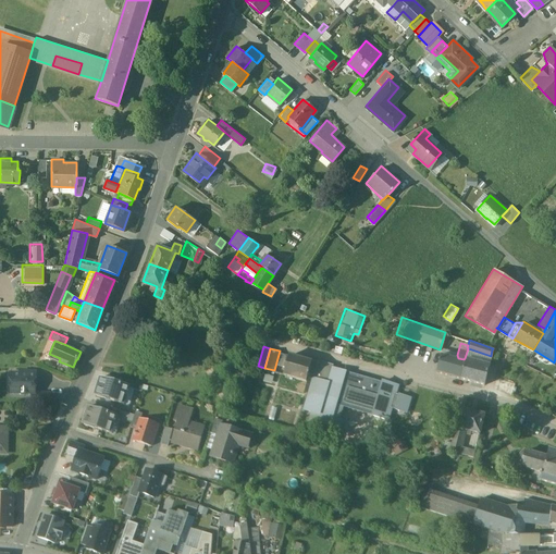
[(310,360),(288,354),(283,373),(305,380),(307,374),(311,360),(310,360)]
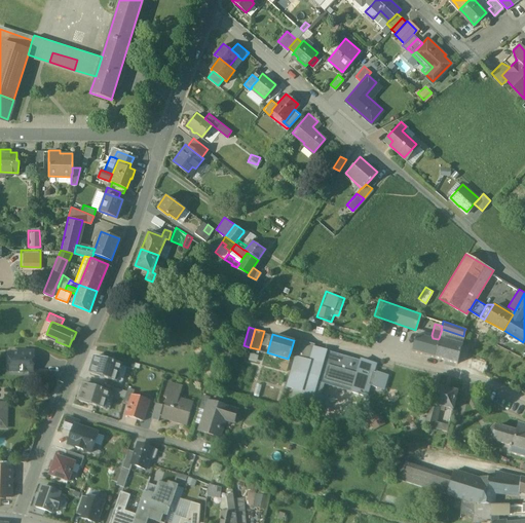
[(433,338),(416,334),(412,349),(457,361),(461,344),(439,338),(438,339),(433,338)]
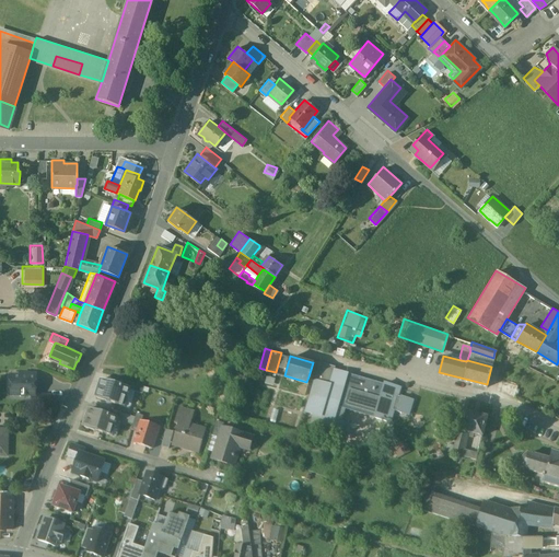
[(334,367),(313,360),(312,362),(313,362),(309,376),(314,379),(328,383),(333,368),(334,367)]
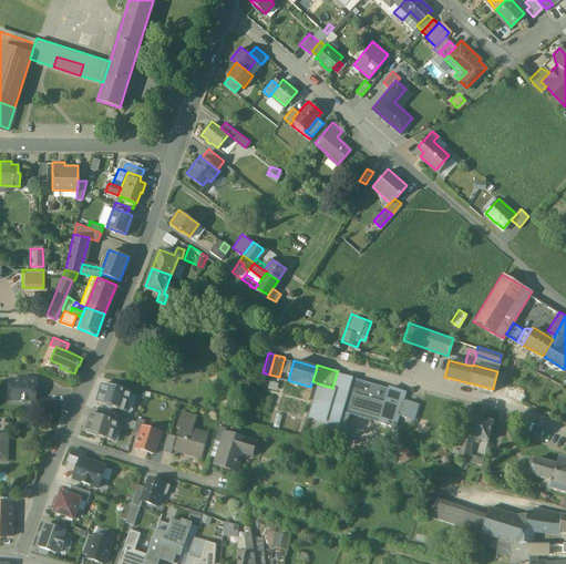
[(405,400),(401,399),(403,390),(389,386),(388,387),(350,376),(337,372),(332,388),(318,383),(315,396),(309,416),(316,418),(314,426),(333,432),(332,434),(343,437),(347,426),(341,423),(345,411),(349,412),(350,408),(380,418),(379,421),(393,424),(397,413),(401,414),(412,418),(415,402),(405,400)]
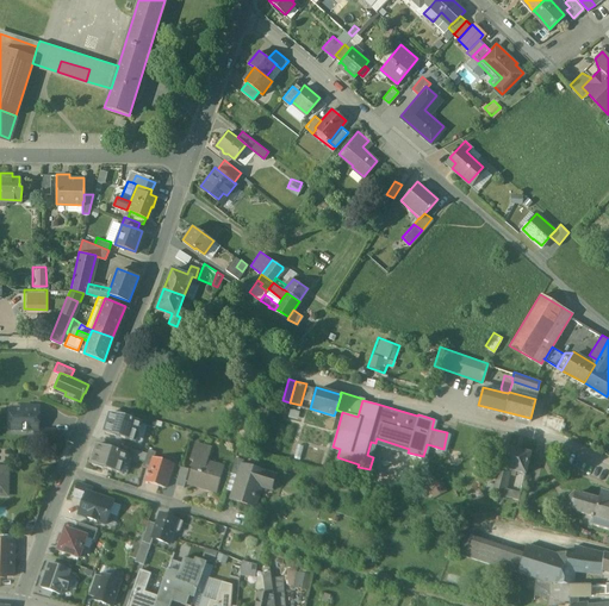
[(23,406),(13,406),(13,428),(23,428),(23,429),(29,429),(33,429),(37,429),(38,428),(38,414),(41,414),(41,407),(38,407),(38,405),(23,405),(23,406)]
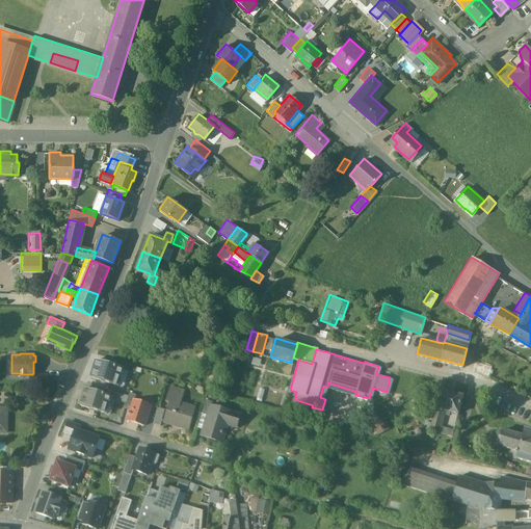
[(112,365),(95,359),(93,367),(94,369),(91,376),(115,384),(118,376),(121,376),(123,368),(112,365)]
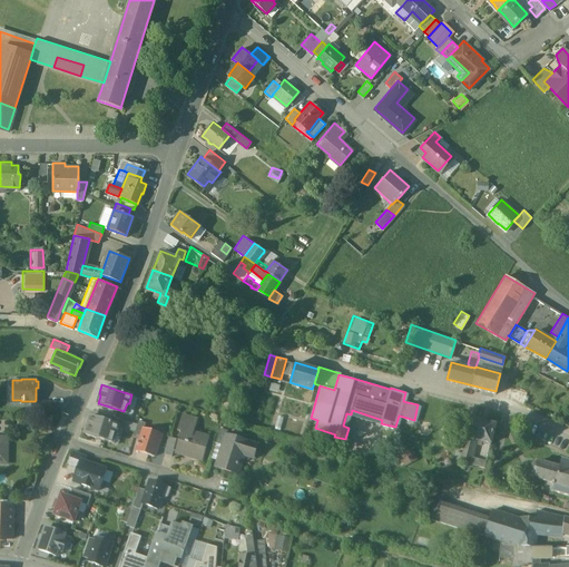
[(137,389),(123,384),(120,391),(131,394),(135,396),(137,389)]
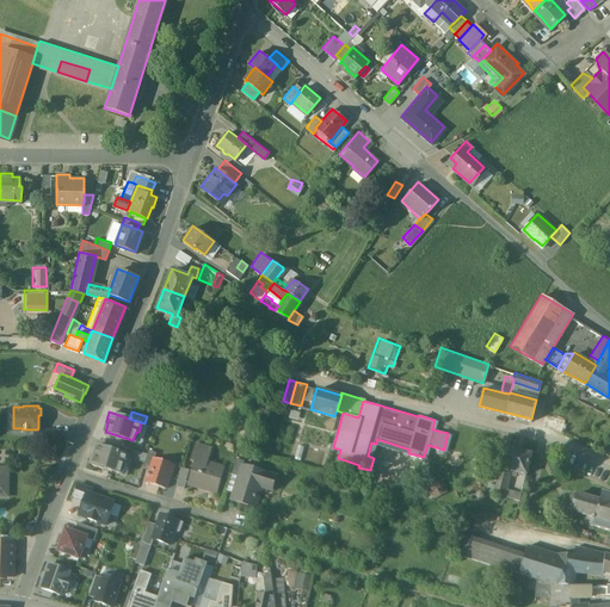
[(54,428),(38,428),(37,429),(34,429),(34,443),(54,443),(54,428)]
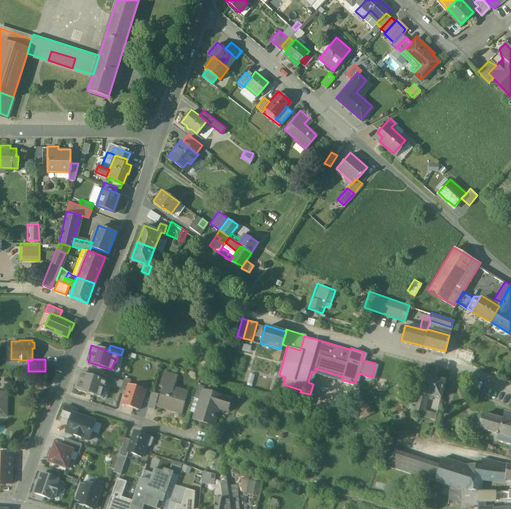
[(173,374),(163,371),(159,385),(162,386),(163,384),(169,386),(170,383),(173,374)]
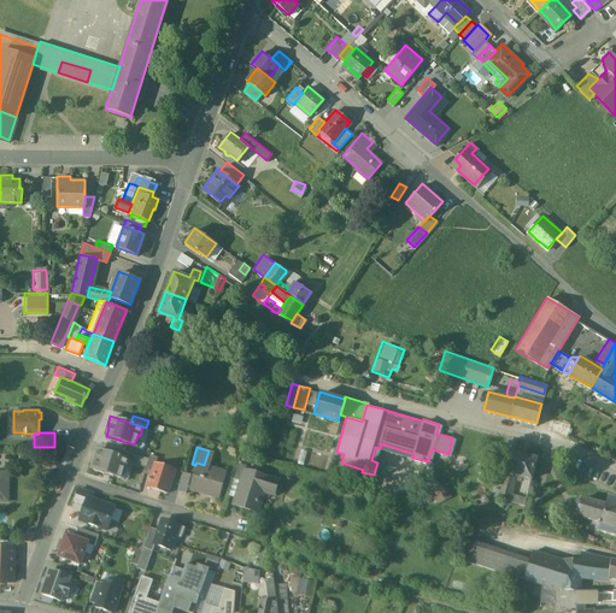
[(117,454),(97,448),(93,457),(95,459),(92,467),(121,477),(123,467),(125,469),(129,459),(129,458),(117,454)]
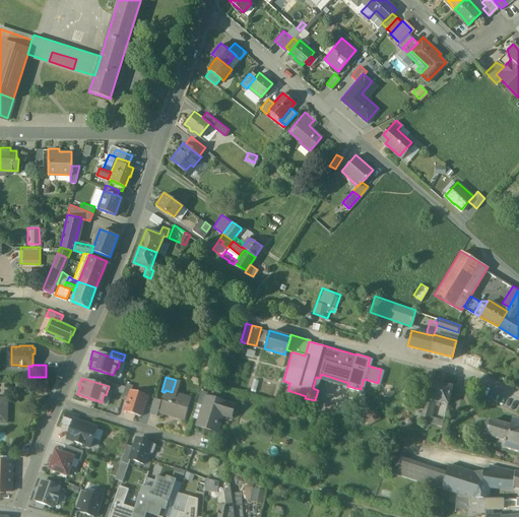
[(113,381),(101,378),(99,383),(109,386),(109,387),(111,388),(113,381)]
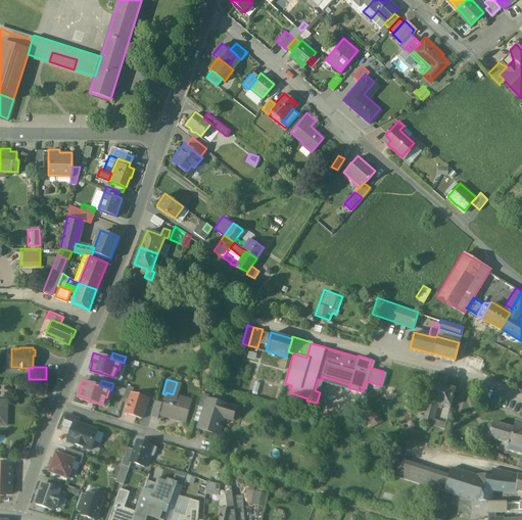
[(454,387),(431,382),(427,399),(435,402),(449,405),(454,387)]
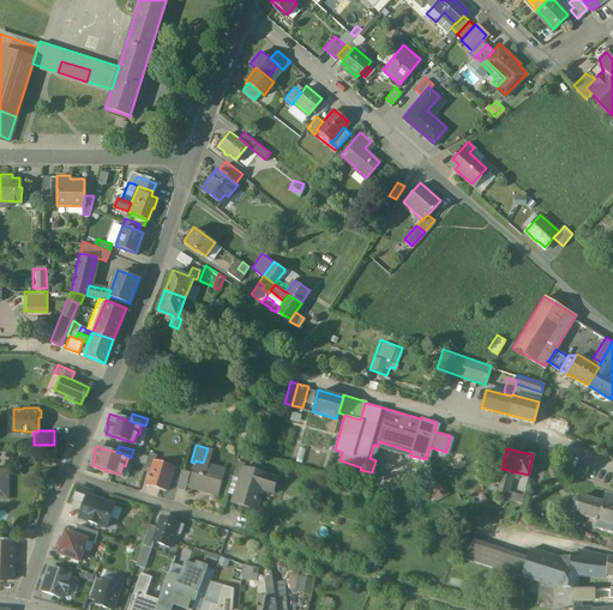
[(149,451),(143,469),(150,471),(154,459),(155,460),(156,453),(149,451)]
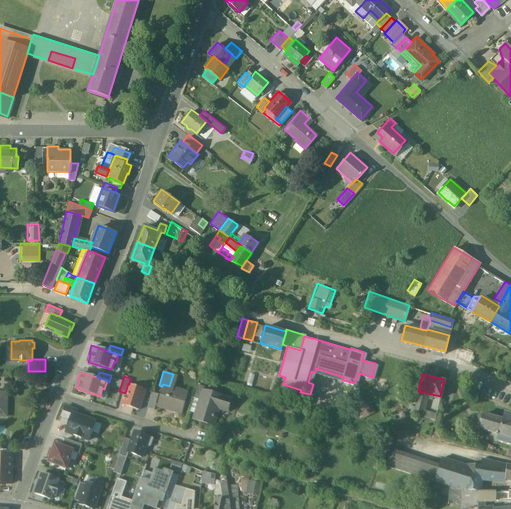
[(129,384),(128,383),(125,393),(122,403),(138,408),(144,389),(129,384)]
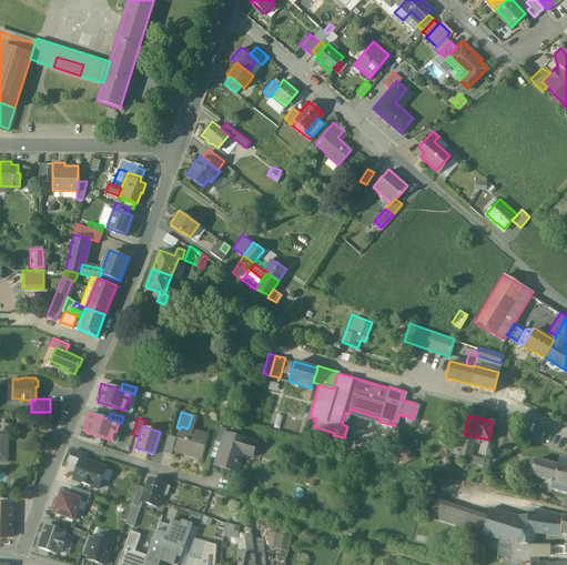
[(219,425),(214,441),(221,443),(224,432),(225,432),(226,429),(219,425)]
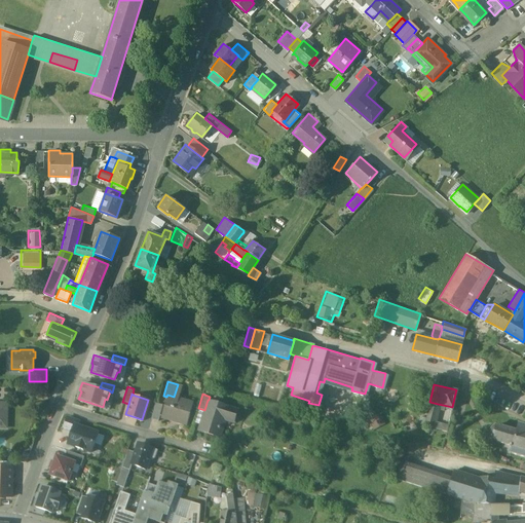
[(174,397),(167,395),(166,397),(160,416),(186,424),(192,403),(174,397)]
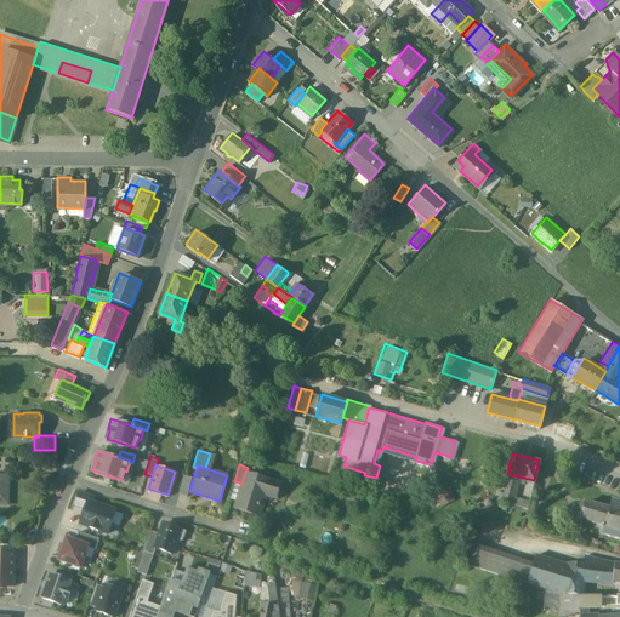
[(246,472),(245,472),(242,484),(234,507),(256,514),(263,492),(276,497),(279,483),(246,472)]
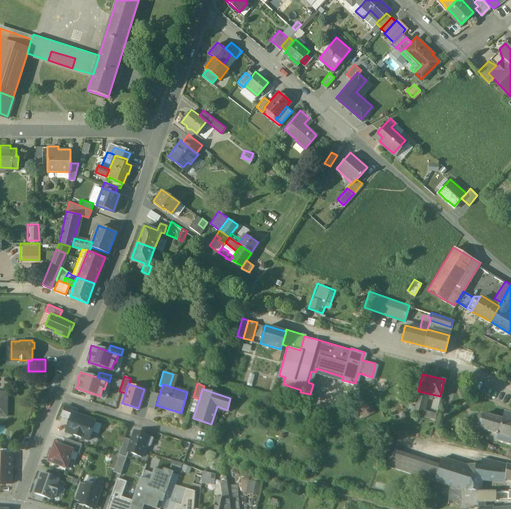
[(158,393),(151,391),(147,406),(153,408),(158,393)]
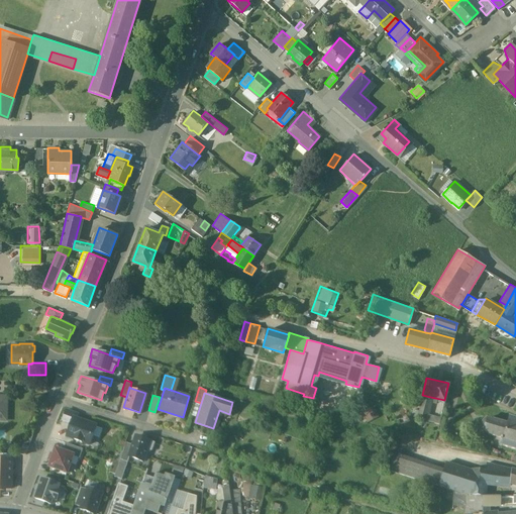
[(430,397),(422,395),(418,409),(418,412),(426,414),(430,397)]
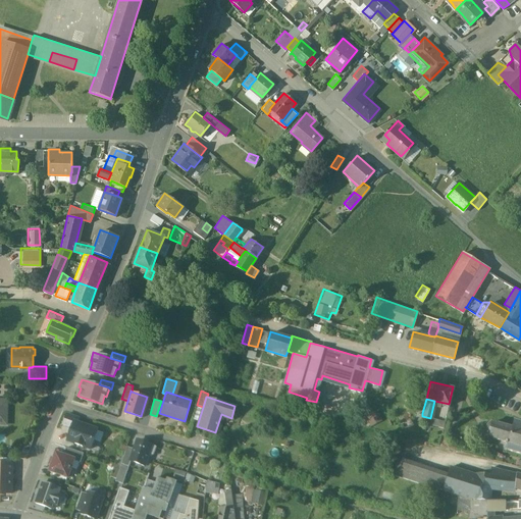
[(371,423),(380,418),(375,408),(365,413),(371,423)]
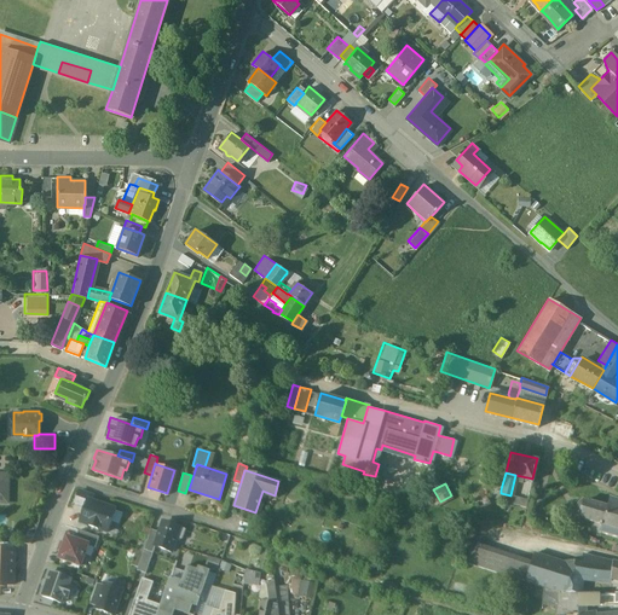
[(92,493),(79,488),(74,502),(85,505),(87,498),(91,499),(92,493)]
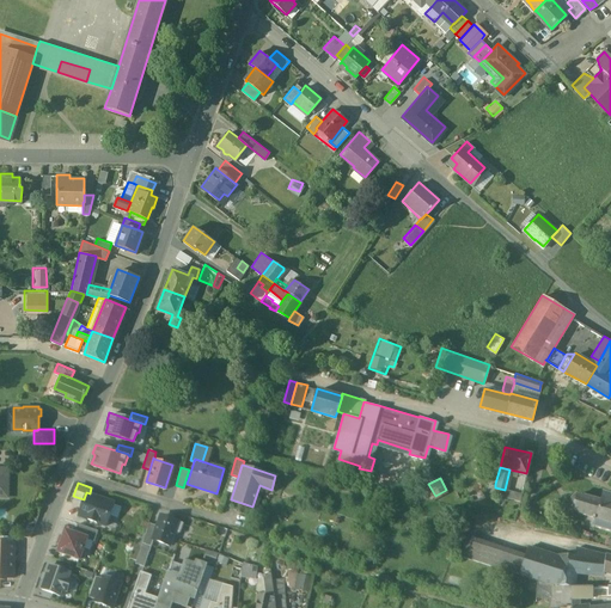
[(495,484),(488,483),(486,490),(494,492),(495,487),(495,484)]
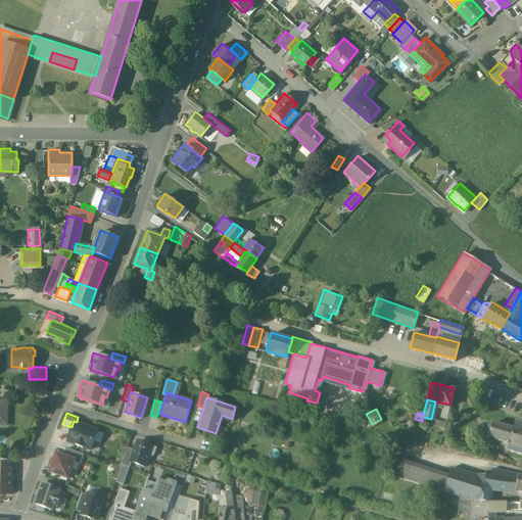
[(431,419),(423,417),(422,421),(422,422),(444,427),(445,422),(431,419)]
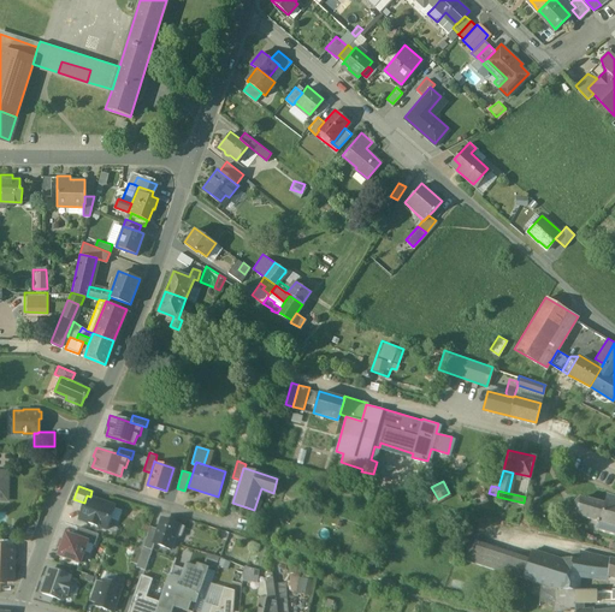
[(614,497),(605,494),(604,503),(586,497),(586,498),(579,497),(577,498),(574,501),(573,505),(573,509),(575,511),(581,514),(581,515),(597,520),(596,521),(598,522),(596,528),(614,533),(614,497)]
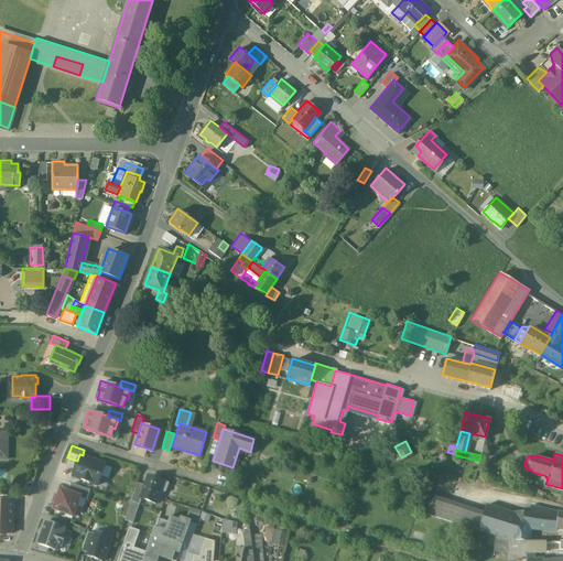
[(83,455),(79,454),(77,461),(72,474),(97,483),(105,463),(83,455)]
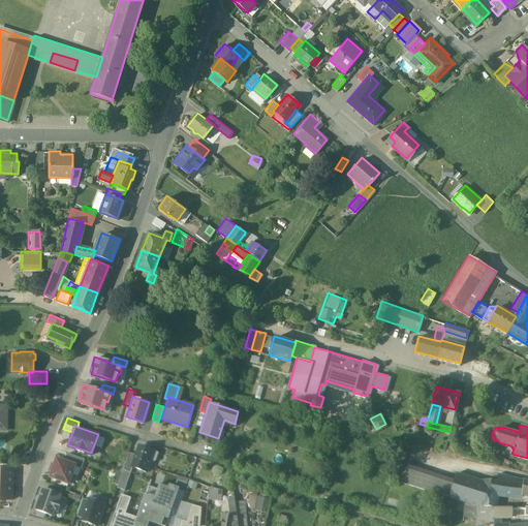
[(409,426),(406,434),(412,436),(415,427),(409,426)]
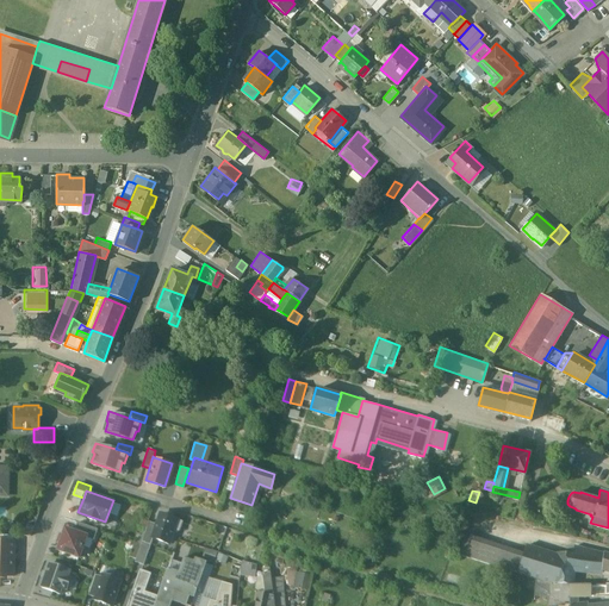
[(156,523),(151,536),(168,542),(172,532),(179,529),(181,520),(160,512),(156,523)]
